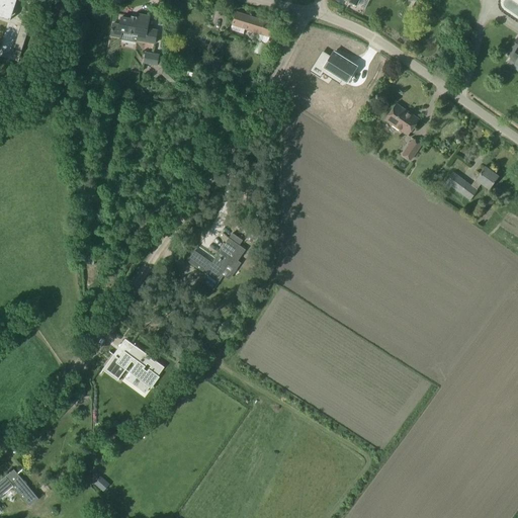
[(16,0),(0,0),(0,14),(1,12),(11,16),(16,0)]
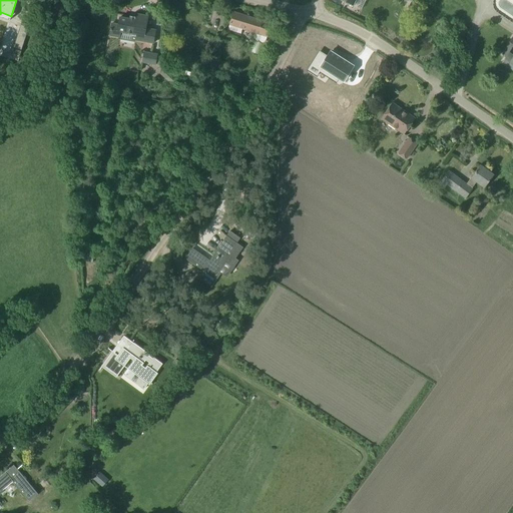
[(412,1),(409,6),(415,10),(418,5),(412,1)]
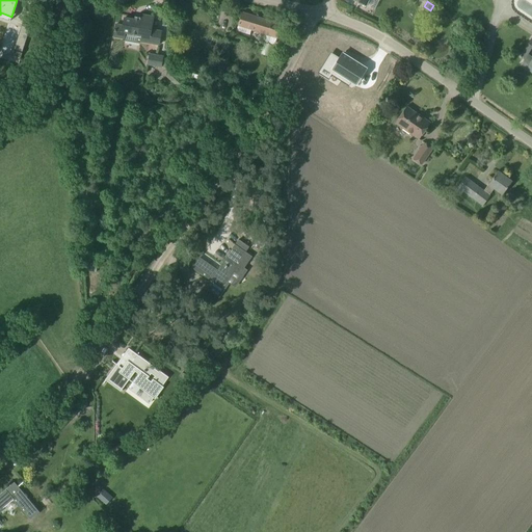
[(26,11),(21,28),(29,30),(34,15),(26,11)]
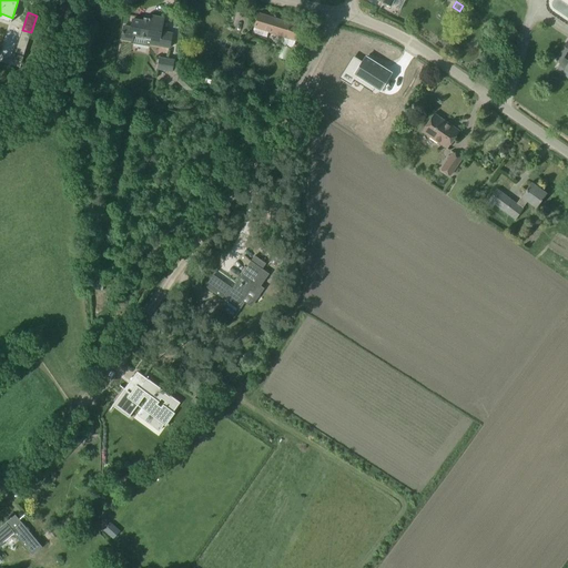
[(254,28),(252,33),(267,38),(269,32),(279,36),(276,43),(272,42),(266,60),(271,61),(269,69),(264,68),(262,77),(276,81),(279,73),(282,74),(290,48),(284,47),(286,38),(296,41),(301,27),(259,13),(254,28)]
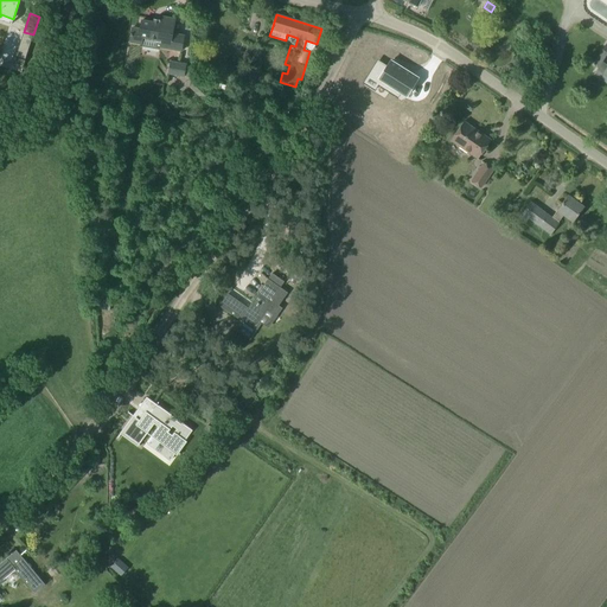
[(159,24),(153,23),(141,20),(140,30),(132,27),(129,39),(142,42),(141,46),(160,50),(160,46),(183,51),(185,34),(173,32),(176,19),(160,17),(159,24)]
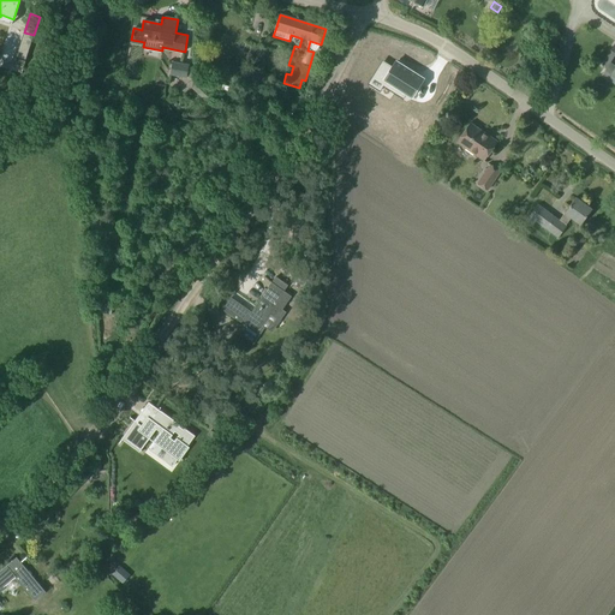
[(23,66),(30,46),(21,43),(13,64),(23,66)]
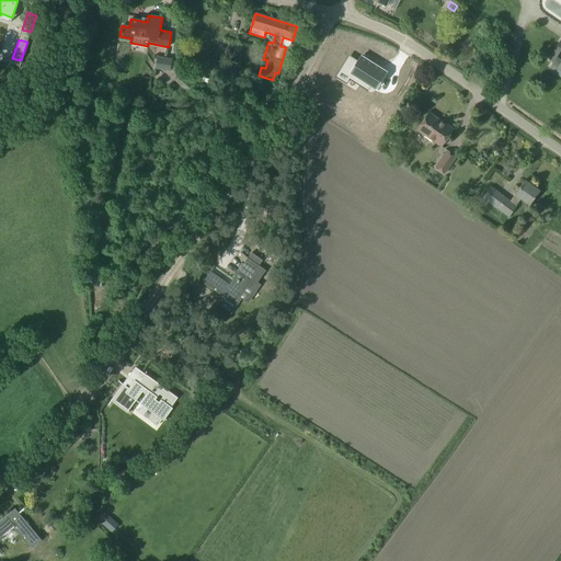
[(560,50),(551,65),(560,70),(560,39),(557,46),(560,48),(560,50)]
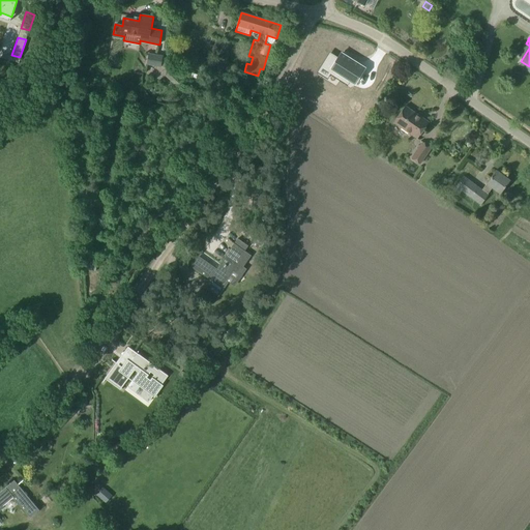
[(329,52),(321,65),(347,82),(349,79),(355,82),(364,66),(363,65),(361,67),(351,61),(353,59),(341,51),(337,57),(329,52)]
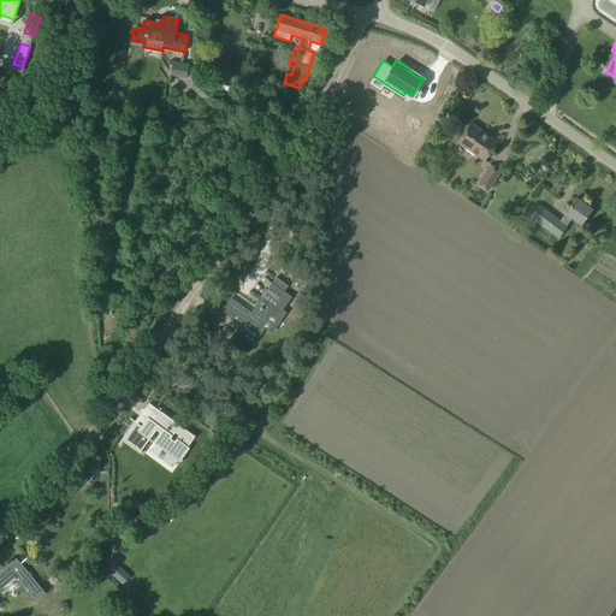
[(172,61),(170,76),(188,78),(189,64),(172,61)]
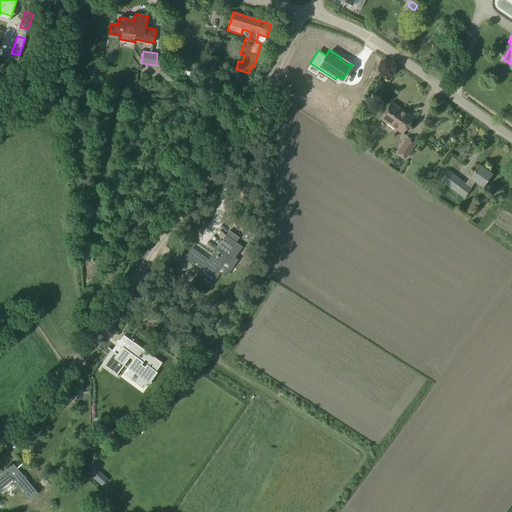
[(414,118),(391,102),(380,118),(403,134),(414,118)]
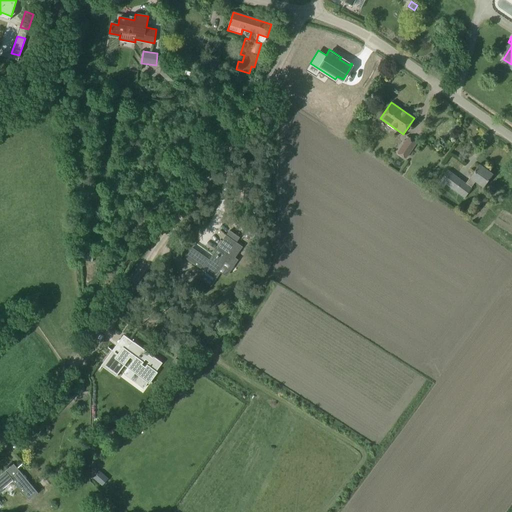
[(406,158),(416,143),(408,137),(397,153),(406,158)]
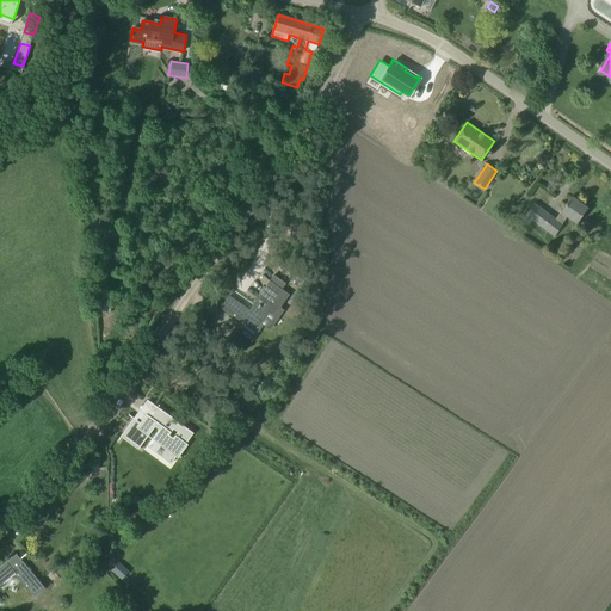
[(525,215),(526,216),(523,221),(529,224),(532,220),(554,236),(563,224),(562,224),(567,216),(576,223),(588,208),(572,196),(561,211),(555,220),(534,203),(525,215)]
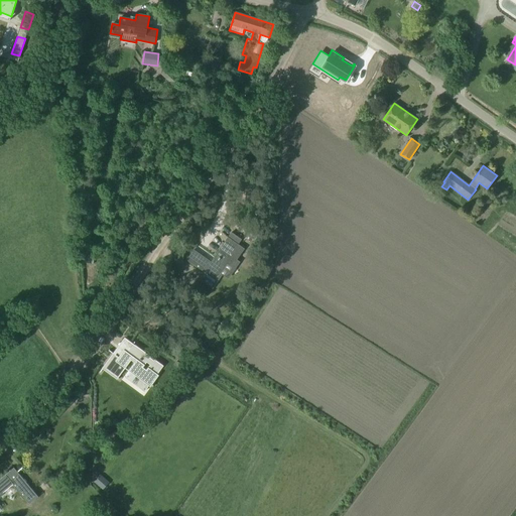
[(228,278),(234,268),(238,262),(235,260),(244,248),(238,244),(241,239),(231,232),(211,262),(194,250),(198,245),(197,245),(186,260),(204,272),(199,278),(213,288),(223,274),(228,278)]
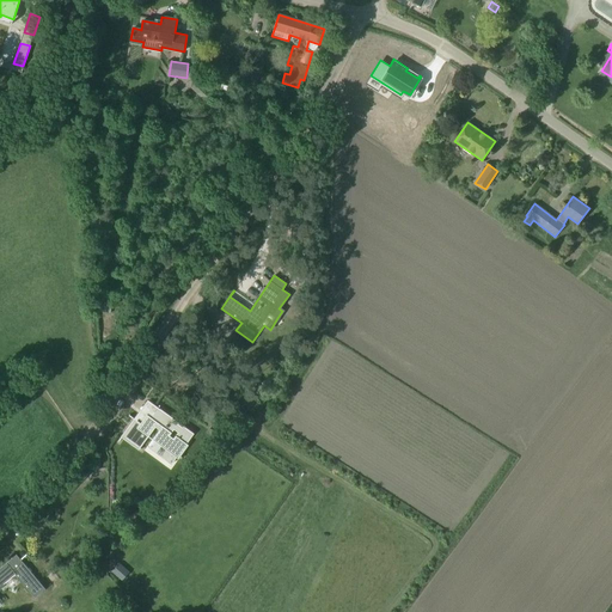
[(267,391),(257,381),(250,389),(259,398),(267,391)]
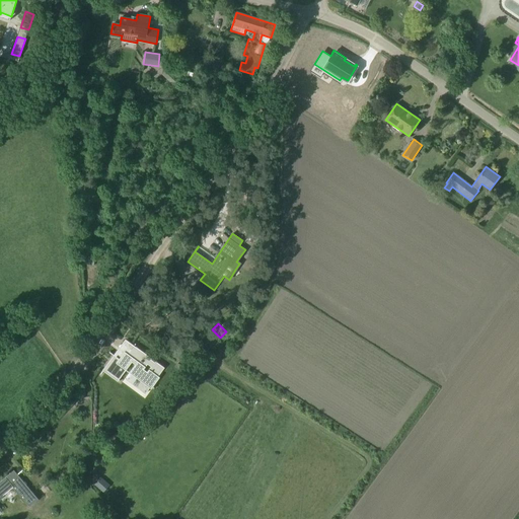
[(150,385),(157,376),(157,377),(164,368),(154,361),(154,362),(150,360),(151,358),(134,345),(127,354),(128,355),(126,357),(119,352),(117,355),(121,357),(120,359),(109,352),(108,353),(114,356),(100,374),(103,370),(119,381),(120,380),(119,379),(132,362),(135,364),(126,377),(127,378),(131,373),(149,387),(150,386),(154,388),(150,385)]
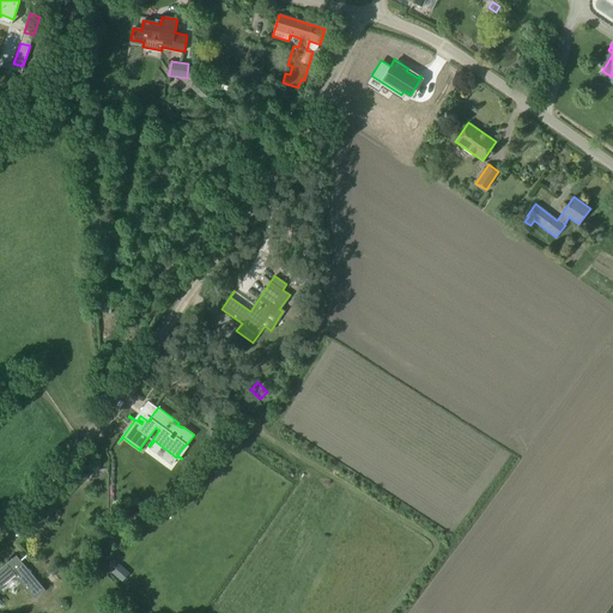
[(225,432),(232,422),(224,416),(217,426),(225,432)]
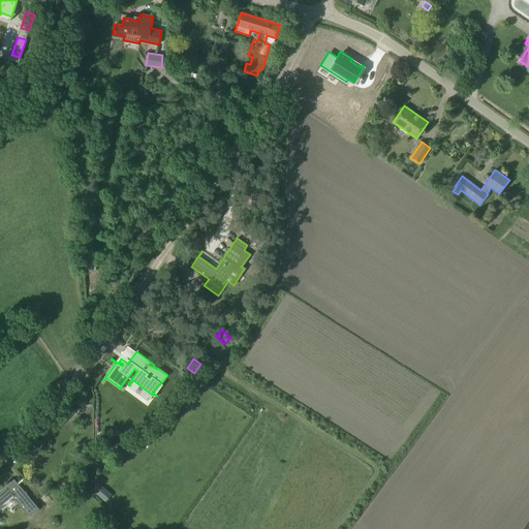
[(0,506),(12,496),(30,517),(38,509),(18,485),(23,479),(14,486),(11,483),(14,479),(13,479),(0,491),(0,506)]
